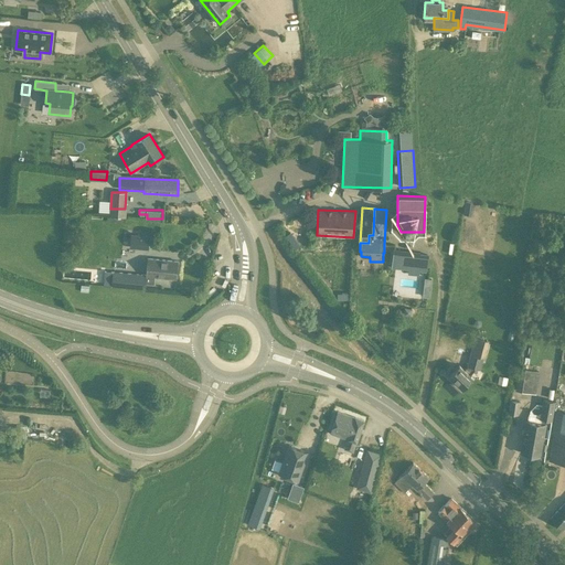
[(295,248),(299,245),(290,232),(285,235),(295,248)]
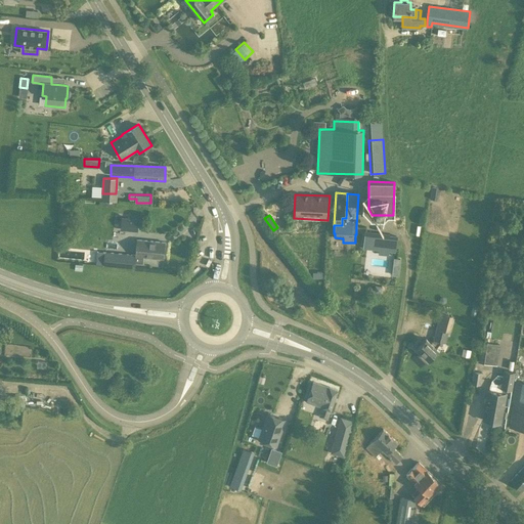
[(122,229),(127,229),(127,230),(136,231),(138,221),(122,219),(122,229)]
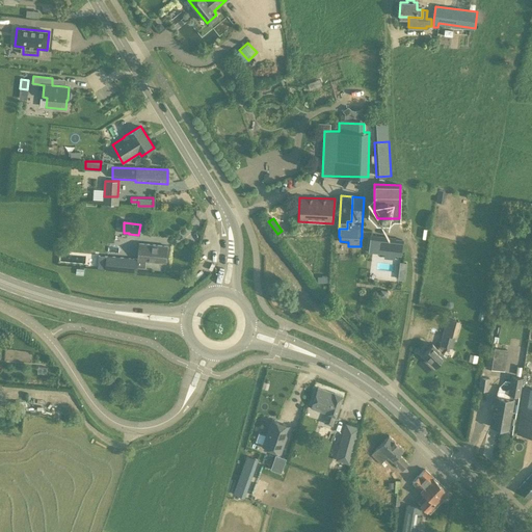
[(401,255),(402,243),(379,240),(377,251),(386,253),(384,257),(393,258),(393,254),(401,255)]
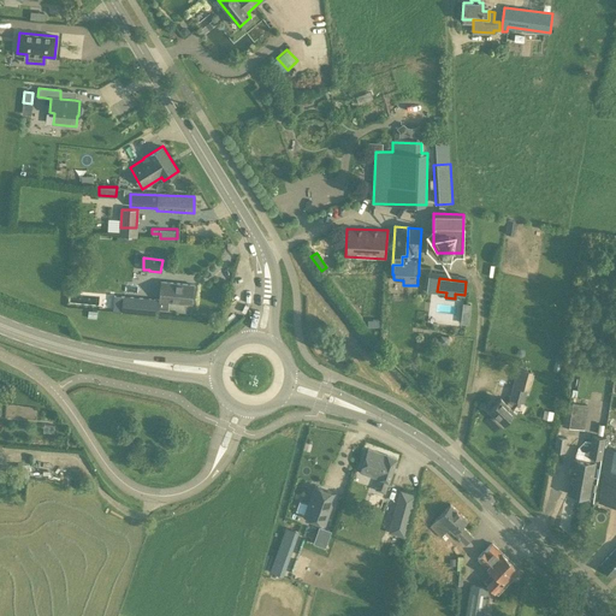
[(158,308),(167,309),(169,302),(191,304),(194,285),(160,282),(159,300),(123,296),(123,297),(114,296),(112,312),(157,317),(158,308)]
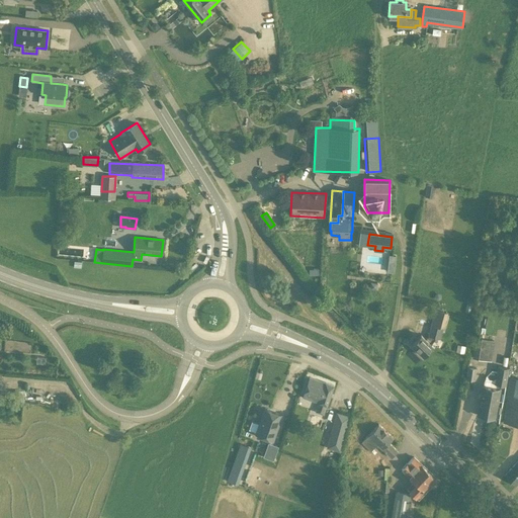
[(421,334),(412,345),(423,356),(433,345),(431,344),(437,338),(440,339),(443,329),(444,329),(448,313),(435,310),(428,336),(429,336),(426,339),(421,334)]
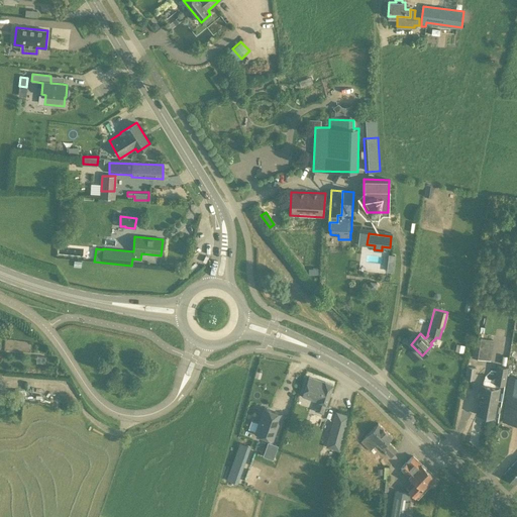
[(491,360),(494,340),(472,337),(471,345),(474,345),(472,357),(491,360)]
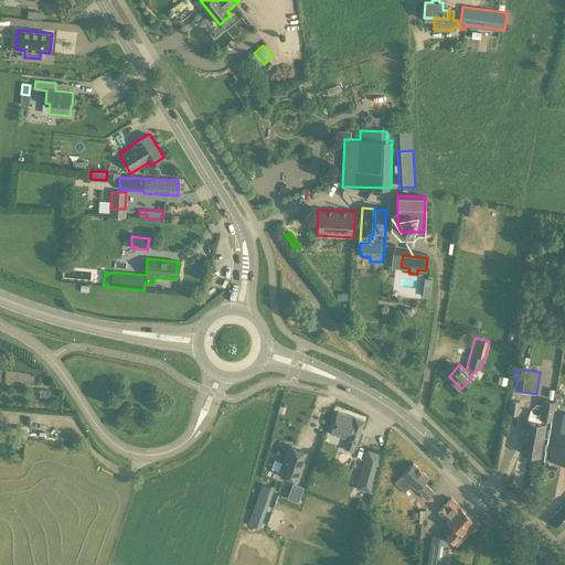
[(540,456),(545,425),(545,420),(552,422),(555,402),(543,400),(540,417),(528,415),(526,422),(521,452),(540,456)]
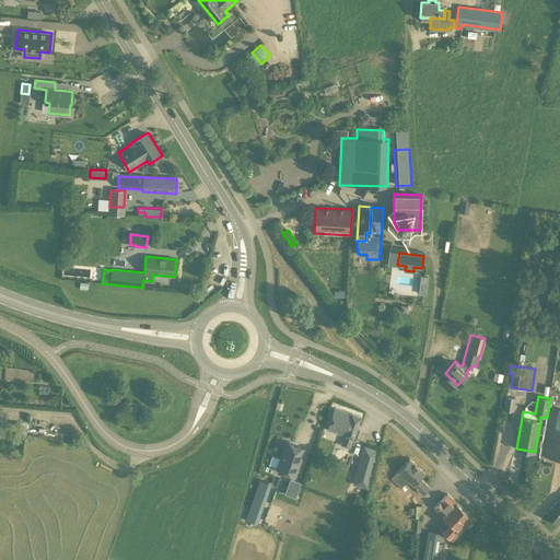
[(514,412),(515,398),(505,397),(503,410),(514,412)]
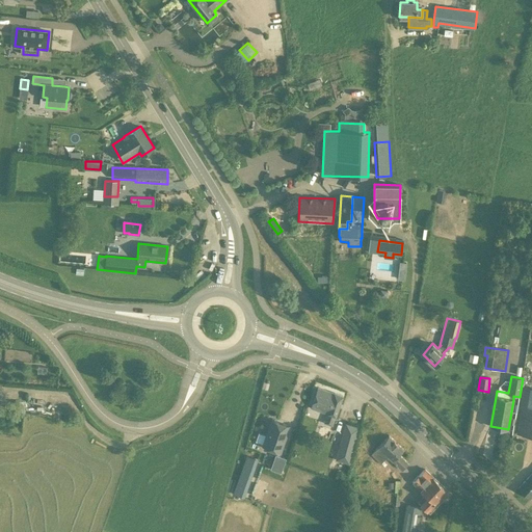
[(317,388),(310,407),(327,414),(323,423),(331,426),(343,395),(334,392),(334,393),(317,388)]
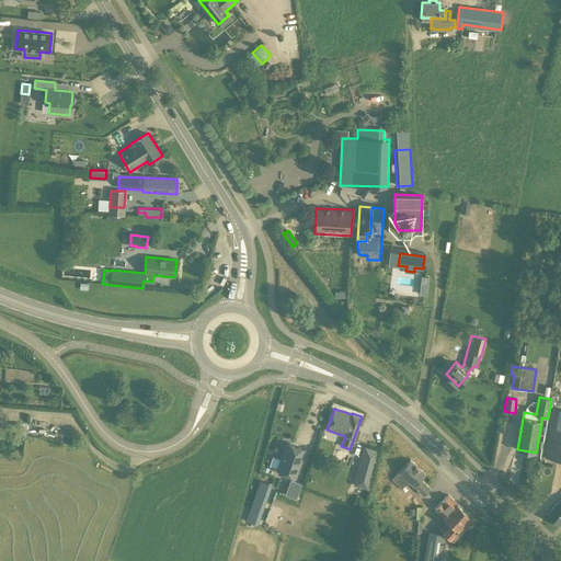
[(560,410),(551,409),(548,430),(550,430),(545,458),(550,459),(560,461),(560,410)]
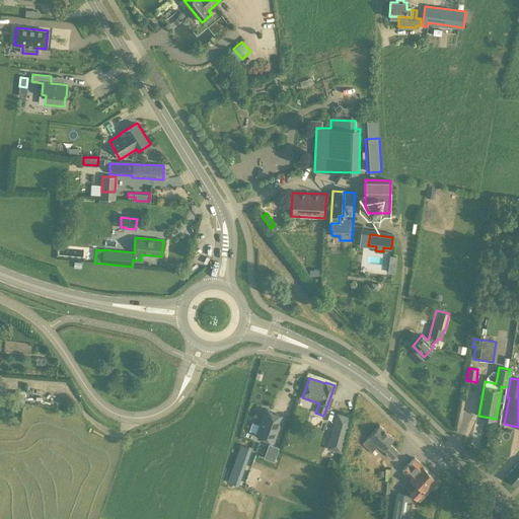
[(273,441),(282,416),(265,410),(255,435),(273,441)]
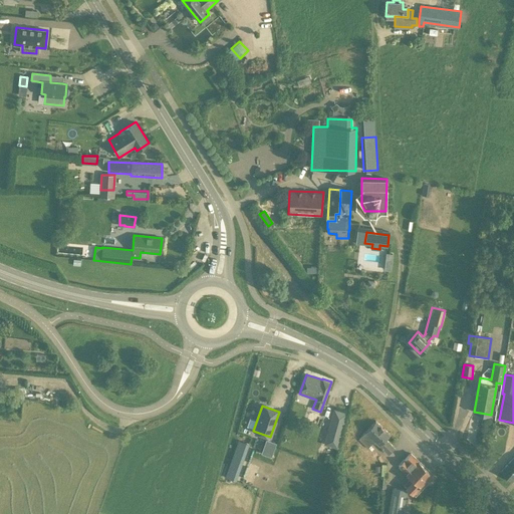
[(388,454),(394,447),(386,439),(390,434),(375,421),(358,439),(367,448),(374,441),(388,454)]
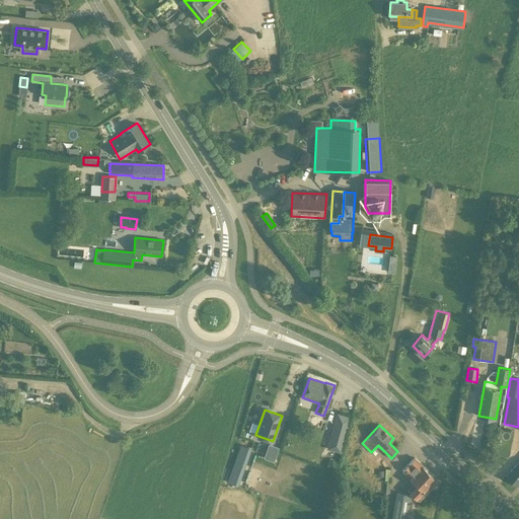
[(341,452),(346,431),(334,427),(327,448),(341,452)]
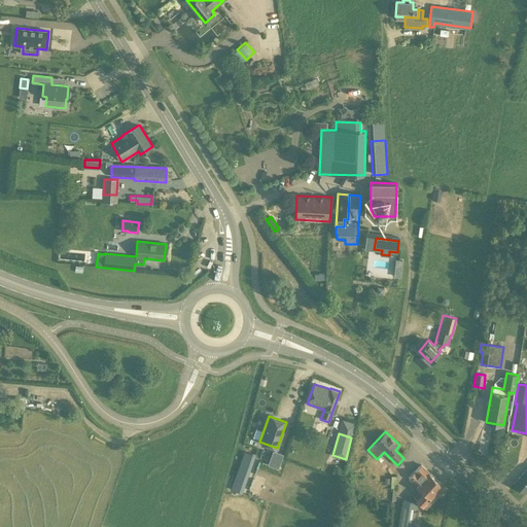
[(232,489),(242,492),(254,454),(243,450),(232,489)]
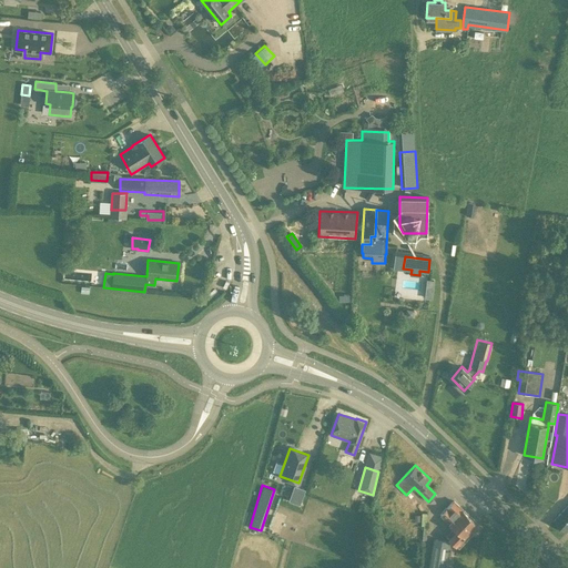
[(300,505),(304,489),(294,486),(288,500),(300,505)]
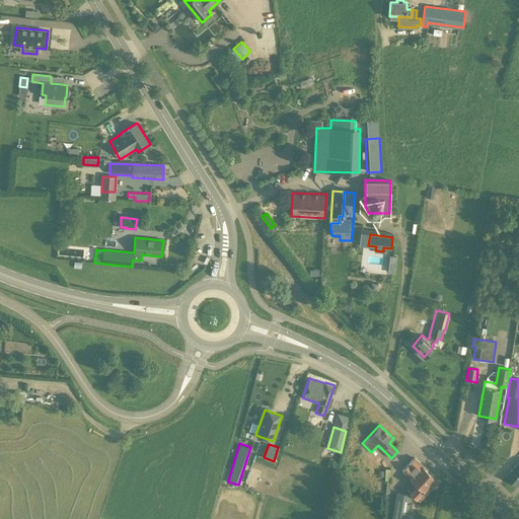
[(433,486),(430,483),(435,477),(414,457),(402,469),(416,483),(408,491),(419,501),(433,486)]
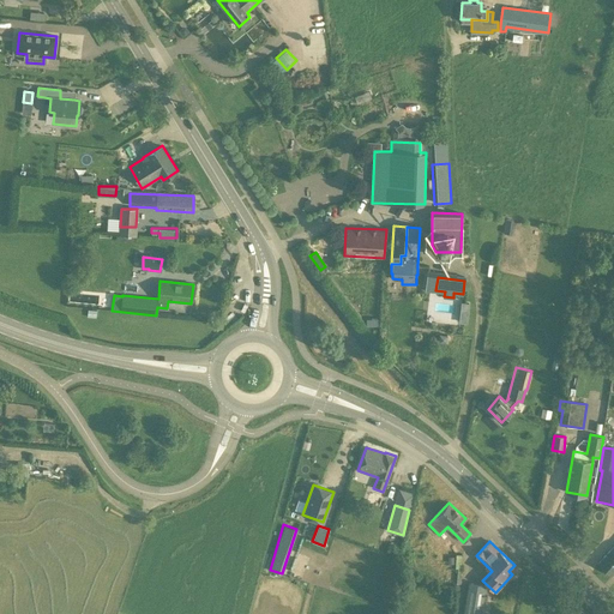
[(613,545),(599,563),(611,575),(613,570),(613,545)]
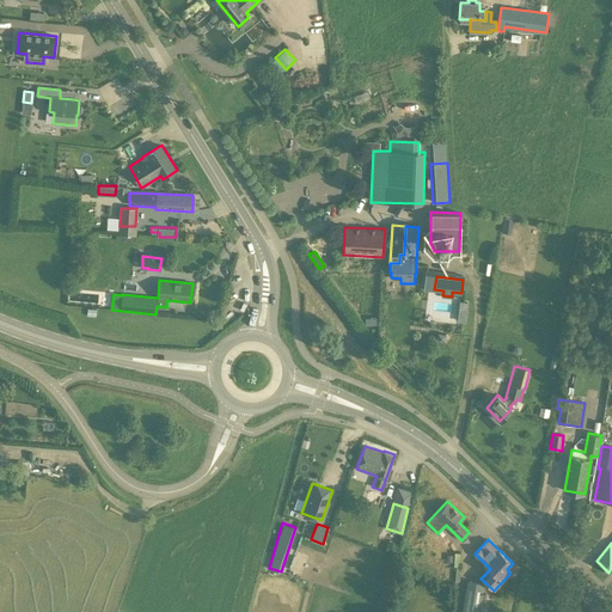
[(467,581),(461,611),(479,611),(484,583),(467,581)]
